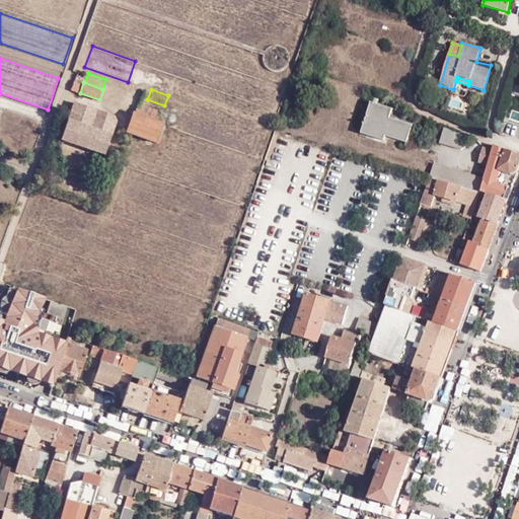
[(135,113),(157,121),(161,110),(139,102),(135,113)]
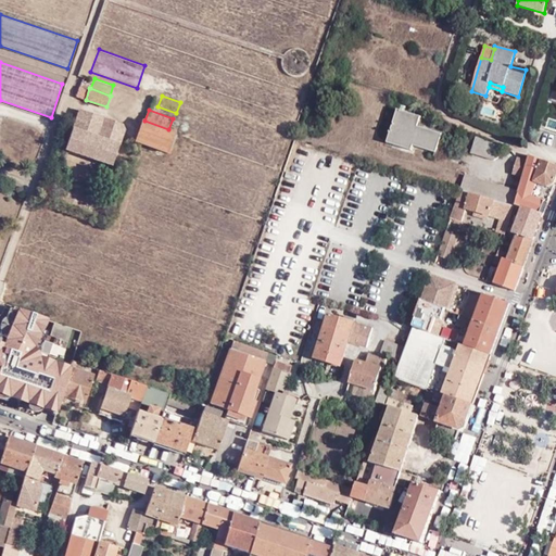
[(416,115),(397,110),(390,136),(414,144),(437,152),(443,134),(418,126),(413,124),(416,115)]
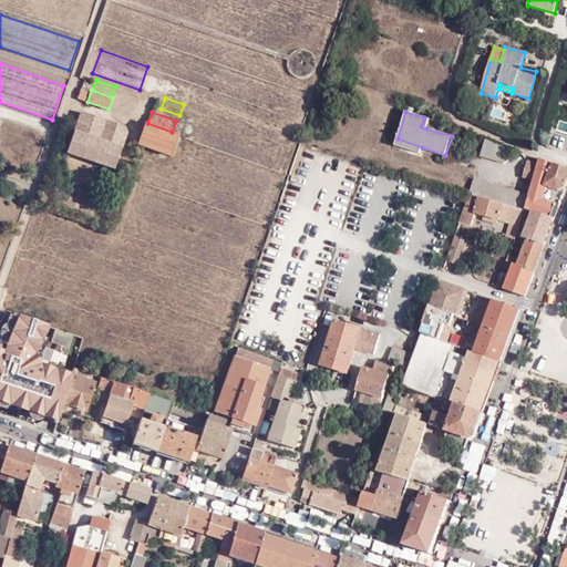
[(125,132),(124,127),(81,113),(69,153),(113,167),(125,132)]
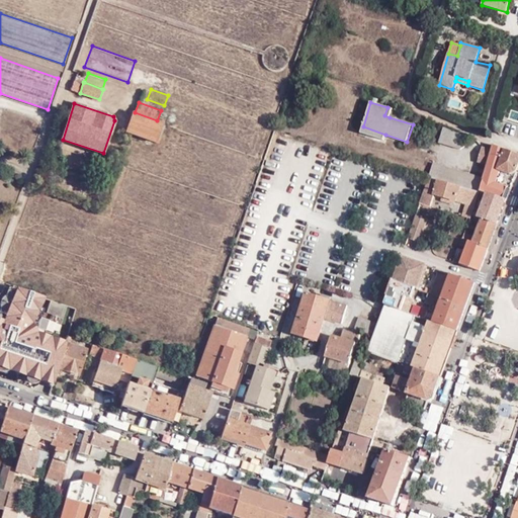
[(163,123),(157,120),(135,112),(134,112),(126,132),(156,142),(163,123)]
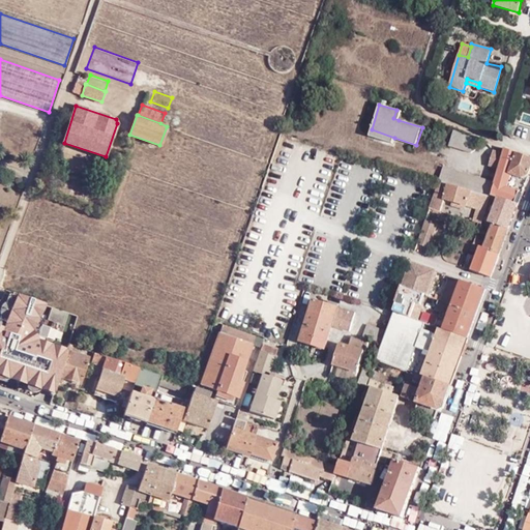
[(170,127),(167,126),(159,145),(164,147),(170,127)]
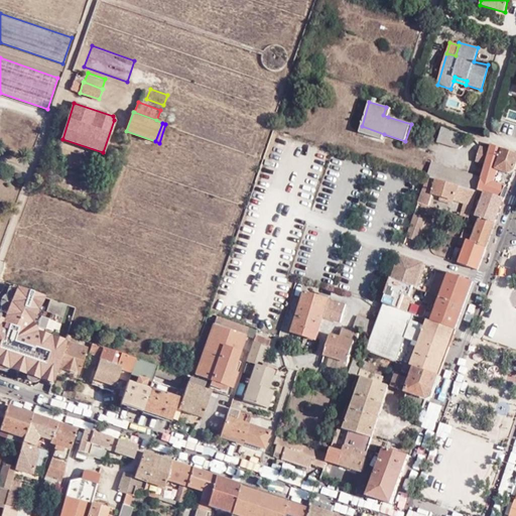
[(384,134),(362,126),(360,132),(383,139),(384,134)]
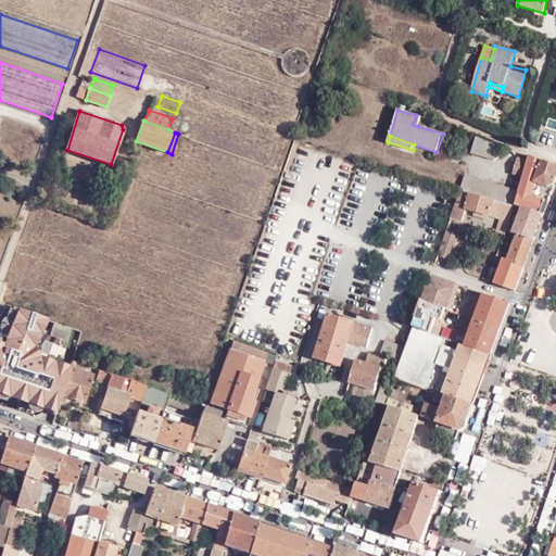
[(502,146),(476,137),(470,153),(493,160),(500,156),(502,146)]
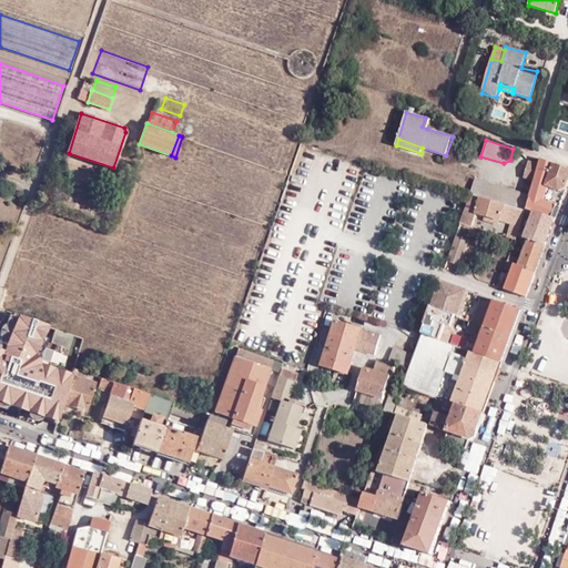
[(534,212),(554,219),(558,205),(545,201),(549,188),(559,192),(565,190),(567,179),(567,169),(541,159),(539,164),(535,182),(530,195),(527,210),(534,212)]
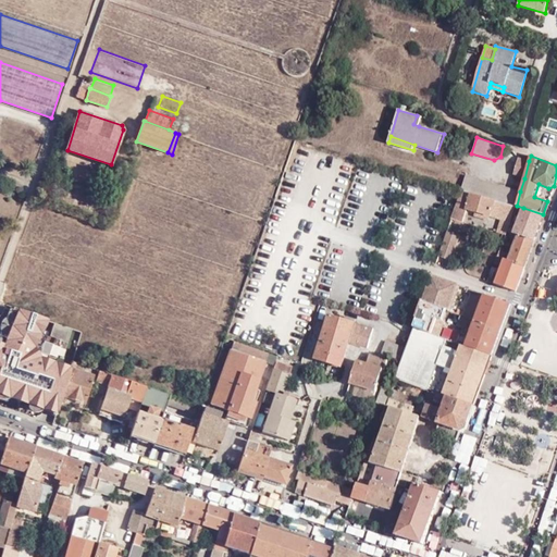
[(524,178),(529,161),(519,158),(514,174),(524,178)]
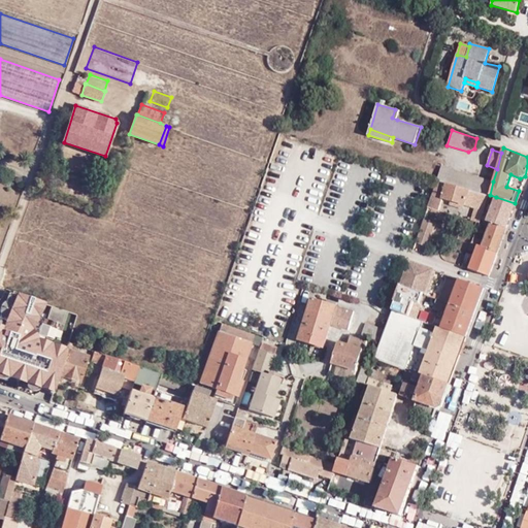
[(489,197),(490,195),(493,182),(441,167),(437,180),(489,197)]
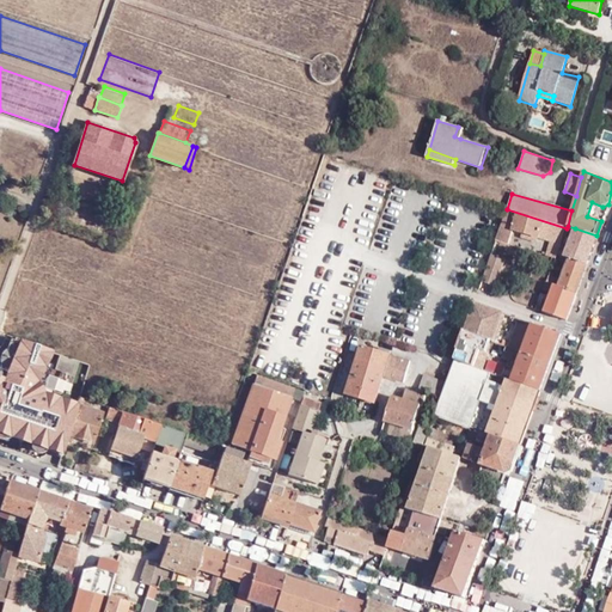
[(560,245),(567,228),(507,209),(507,210),(496,242),(509,246),(514,231),(522,233),(538,238),(550,242),(560,245)]
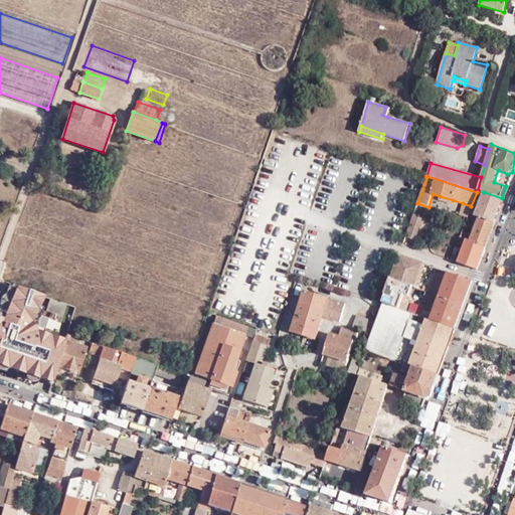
[(479,217),(493,222),(502,198),(484,192),(476,216),(479,217)]
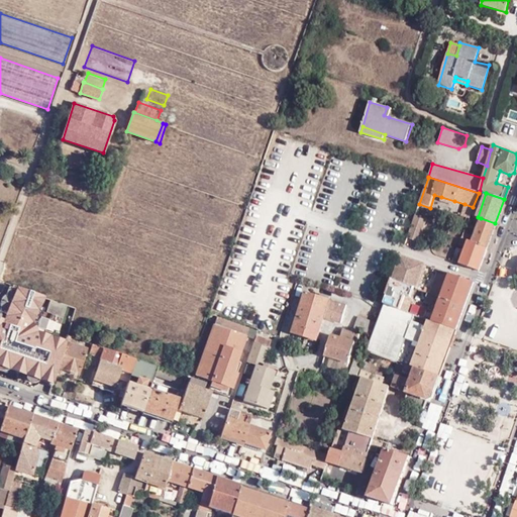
[(469,218),(470,214),(473,207),(464,204),(461,215),(469,218)]
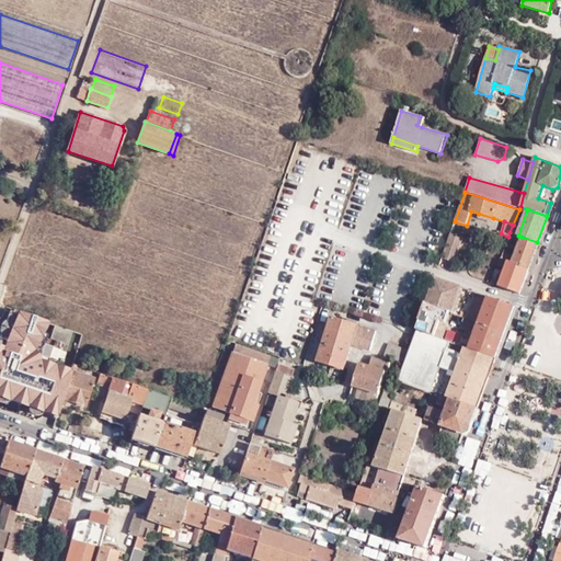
[(450,233),(443,256),(457,262),(464,239),(450,233)]
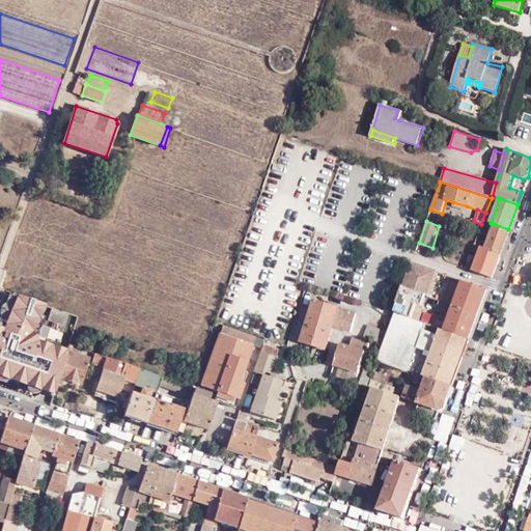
[(486,249),(500,253),(508,229),(494,224),(487,243),(486,249)]
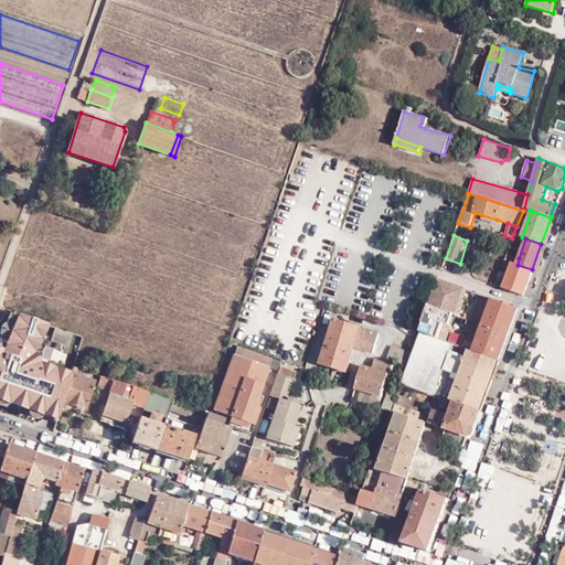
[(503,259),(512,263),(518,265),(519,258),(505,254),(503,259)]
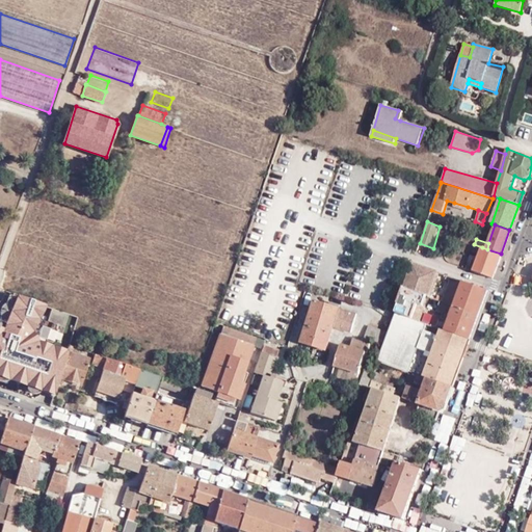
[(471,251),(472,253),(476,254),(479,255),(482,247),(474,244),(471,251)]
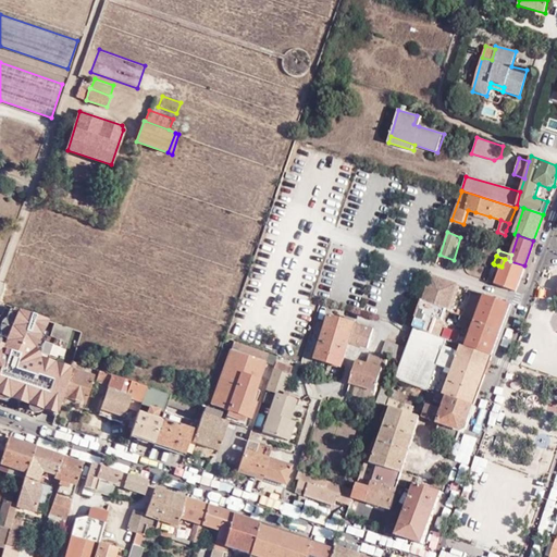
[(496,284),(515,291),(524,265),(510,261),(505,259),(502,267),(496,284)]
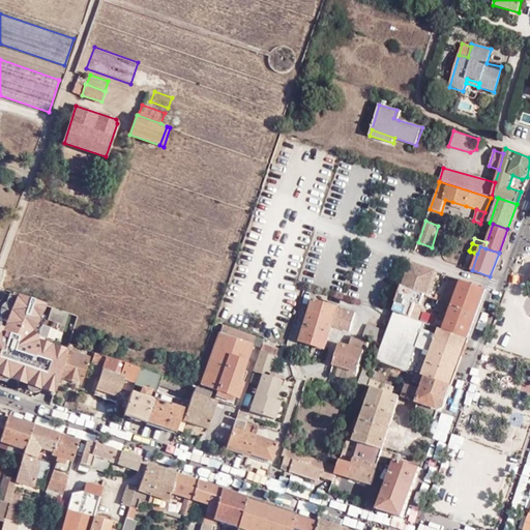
[(419,293),(428,296),(436,270),(411,262),(403,288),(419,293)]
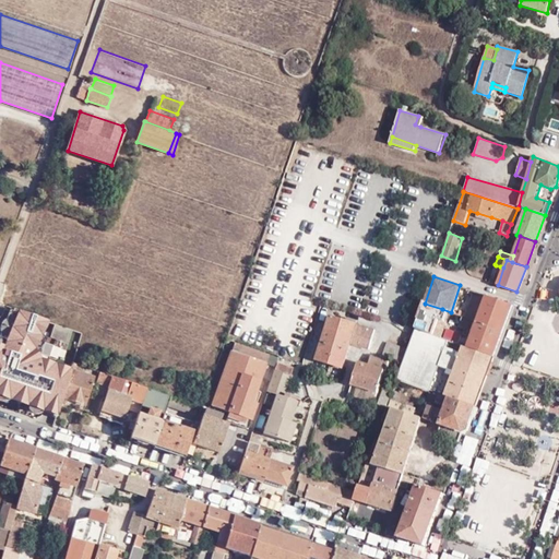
[(477,322),(502,331),(512,305),(482,294),(480,296),(474,294),(465,318),(477,322)]
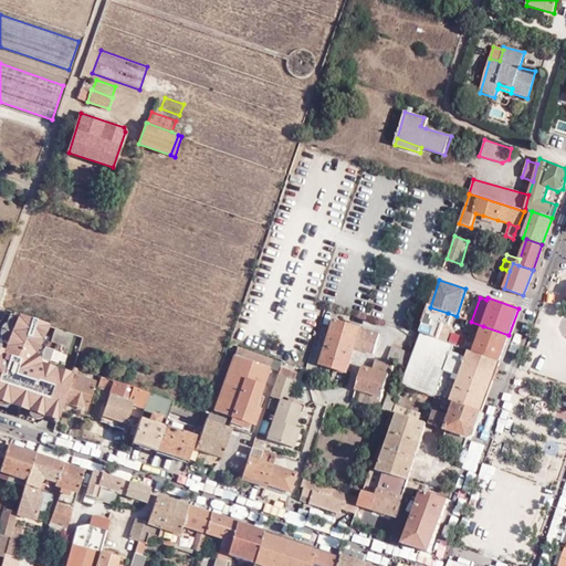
[(444,323),(448,313),(430,307),(421,331),(439,337),(444,323)]
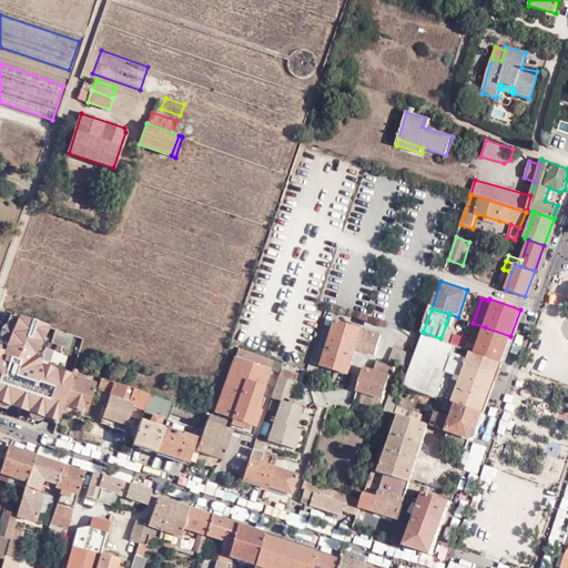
[(51,327),(18,315),(7,351),(0,348),(0,401),(58,421),(61,409),(72,375),(73,372),(50,365),(57,345),(67,348),(72,334),(57,328),(52,344),(46,342),(51,327)]
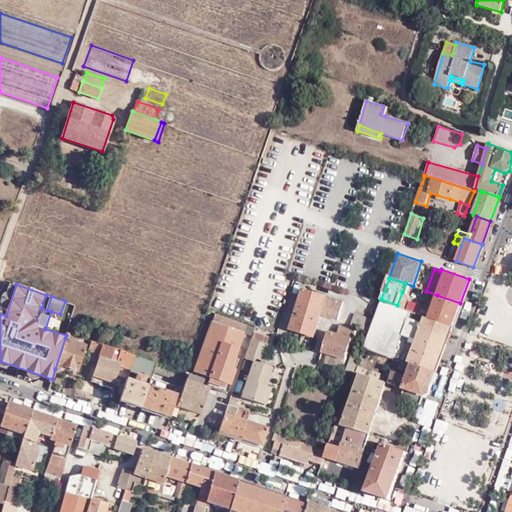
[(323,308),(327,297),(303,289),(300,300),(311,304),(323,308)]
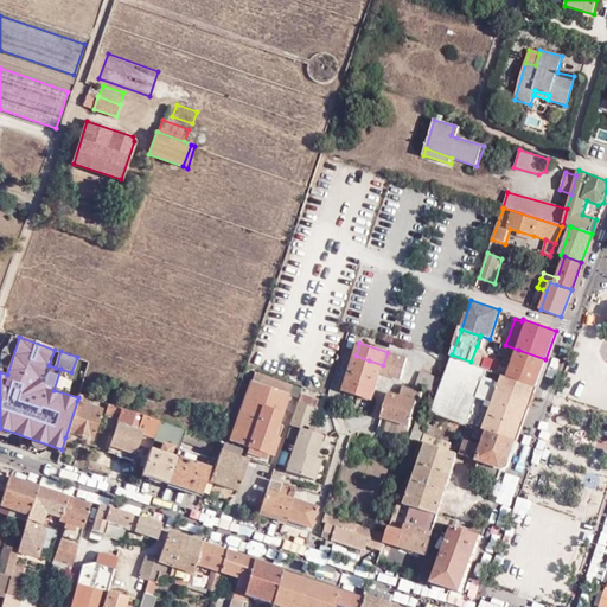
[(536,387),(545,359),(518,350),(505,345),(502,344),(499,350),(506,352),(503,364),(485,357),(480,368),(508,377),(536,387)]
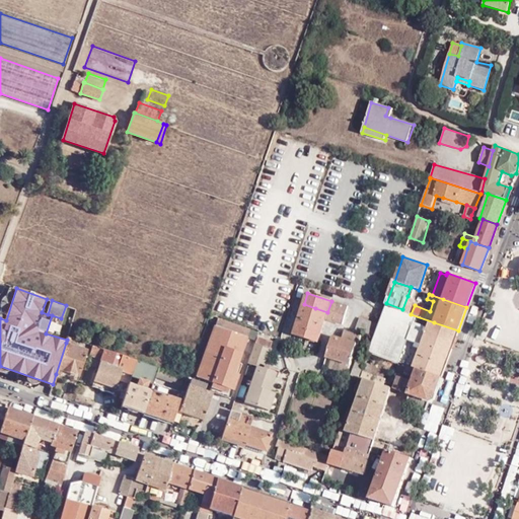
[(414,298),(408,296),(402,311),(409,313),(414,298)]
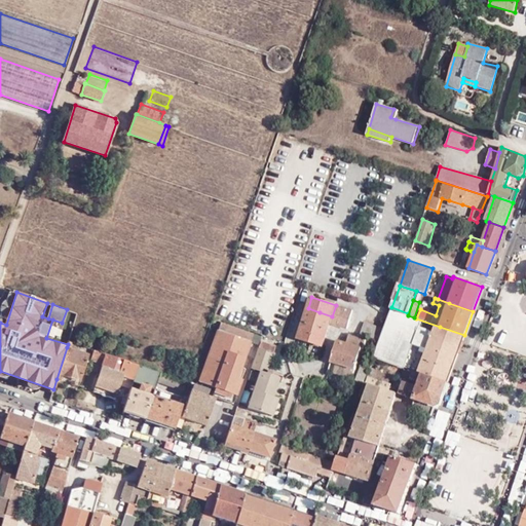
[(352,311),(336,305),(332,316),(330,324),(347,329),(352,311)]
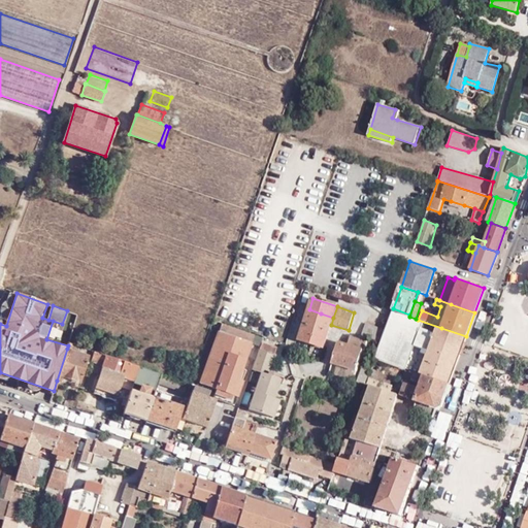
[(321,314),(309,309),(299,340),(311,344),(321,314)]
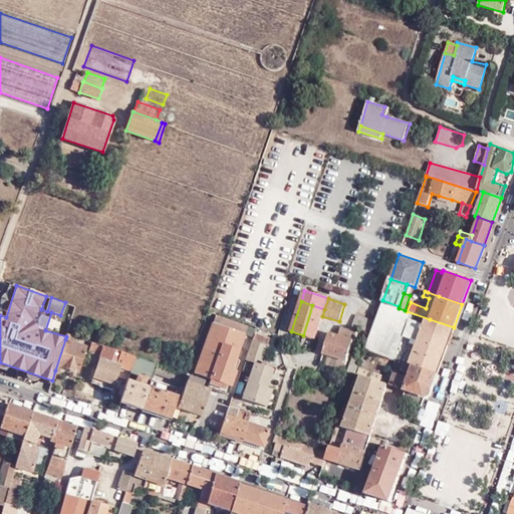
[(395,360),(437,375),(454,327),(430,319),(407,311),(382,302),(365,350),(371,352),(379,355),(388,357),(395,360)]
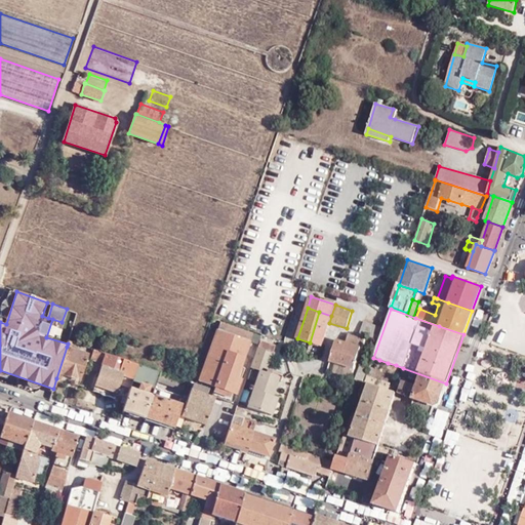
[(329,323),(331,316),(319,312),(310,342),(322,347),(329,323)]
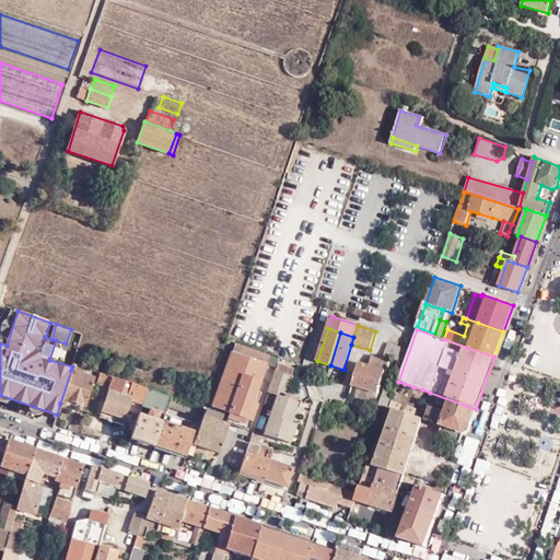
[(407,349),(387,342),(383,359),(371,356),(368,365),(359,363),(352,386),(377,395),(388,358),(403,362),(407,349)]
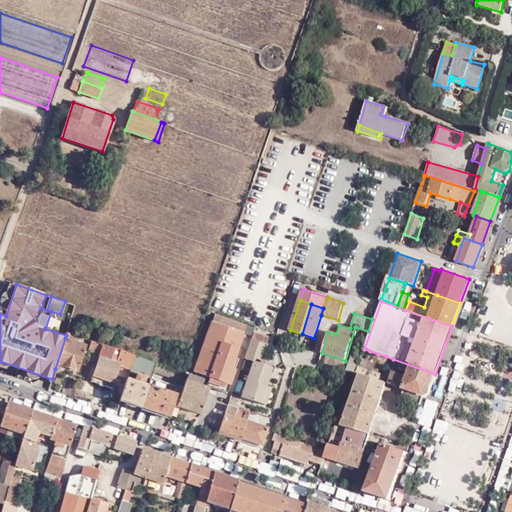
[(221,382),(219,386),(228,389),(235,370),(231,368),(244,334),(246,326),(214,314),(212,320),(211,320),(193,371),(212,378),(221,382)]
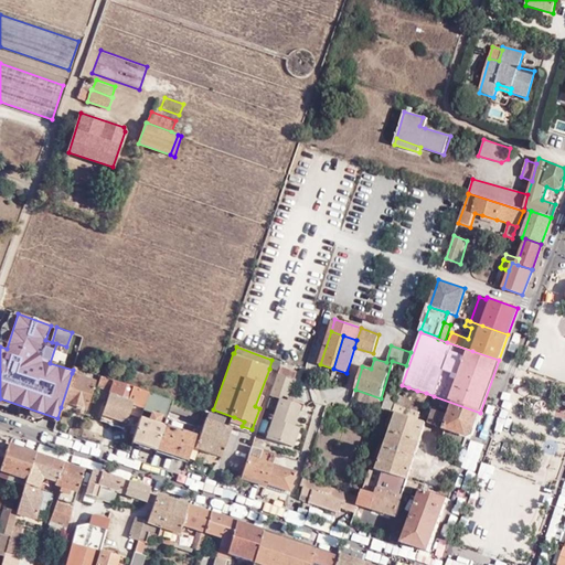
[(269,369),(277,371),(280,362),(272,360),(269,369)]
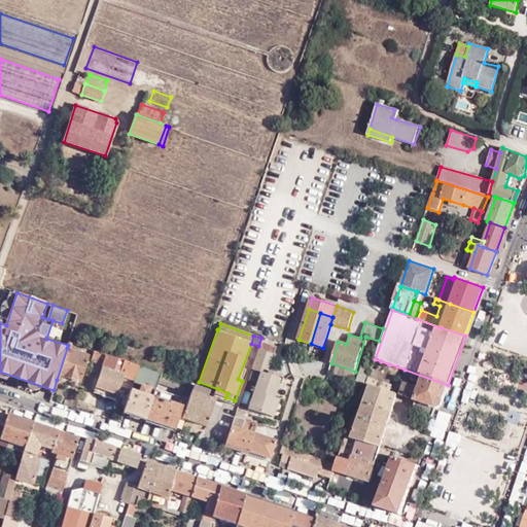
[(264,342),(260,350),(275,355),(278,346),(264,342)]
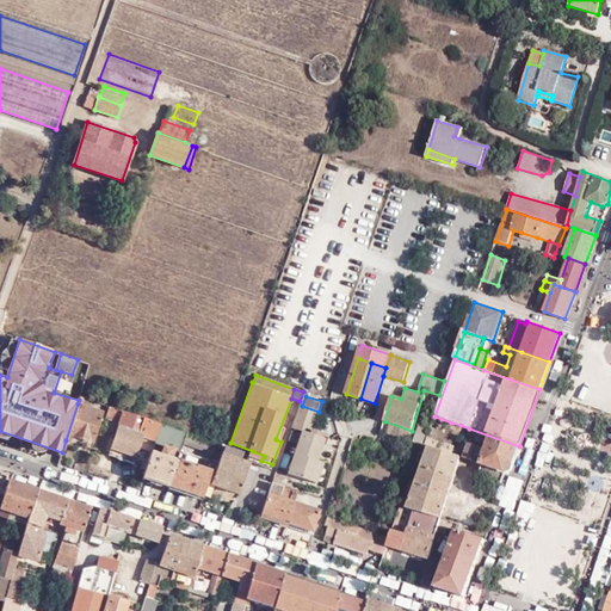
[(78,403),(66,440),(72,442),(73,436),(93,442),(103,412),(78,403)]
